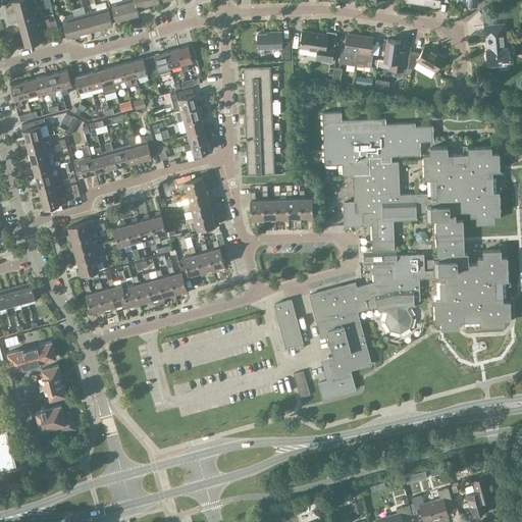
[(12,0),(16,11),(33,6),(31,0),(12,0)]
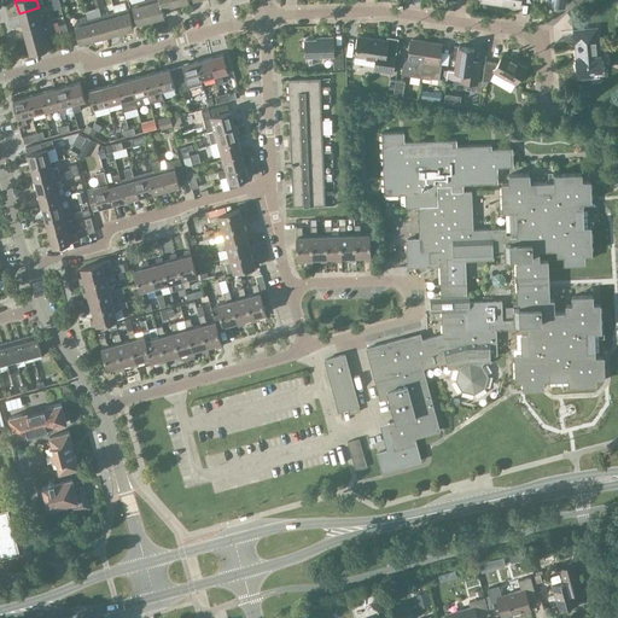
[(136,23),(151,19),(145,0),(143,0),(132,4),(136,23)]
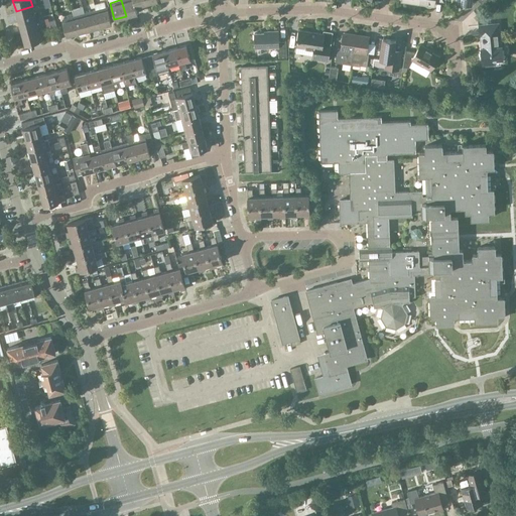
[(137,13),(135,6),(133,0),(121,0),(126,16),(137,13)]
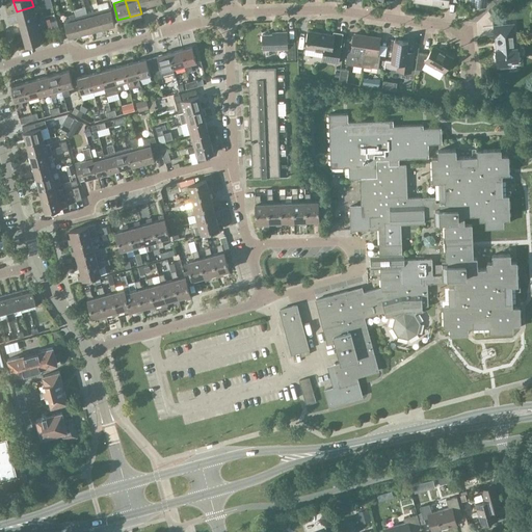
[(20,23),(36,18),(33,6),(17,11),(20,23)]
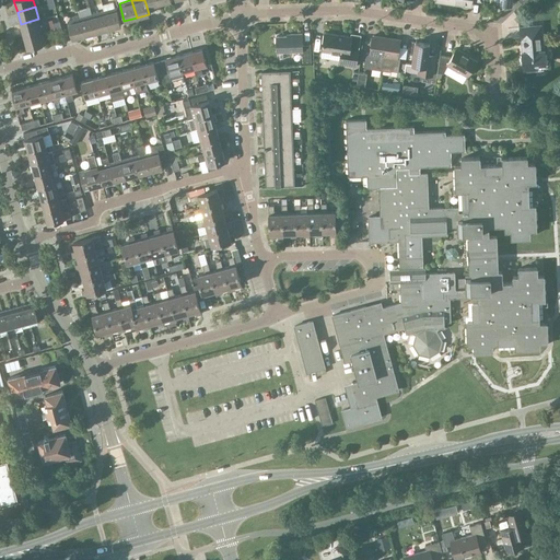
[(104,11),(108,28),(120,25),(116,8),(104,11)]
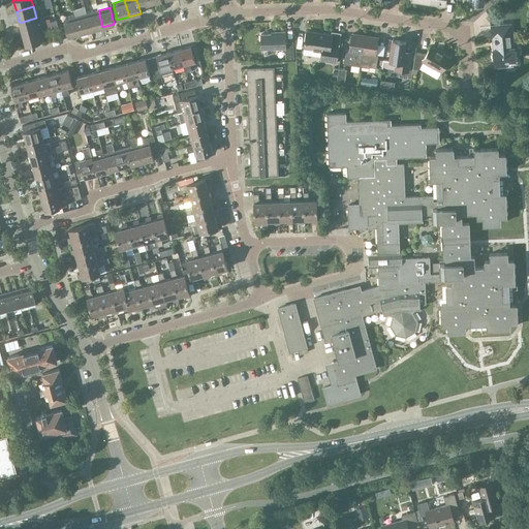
[(91,30),(102,27),(98,10),(87,13),(91,30)]
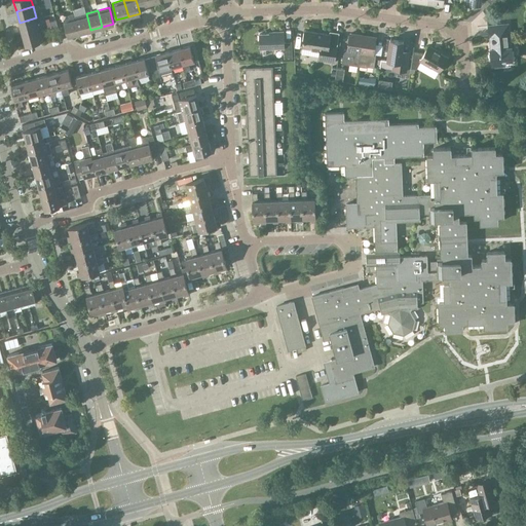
[(79,33),(90,30),(86,13),(75,16),(79,33)]
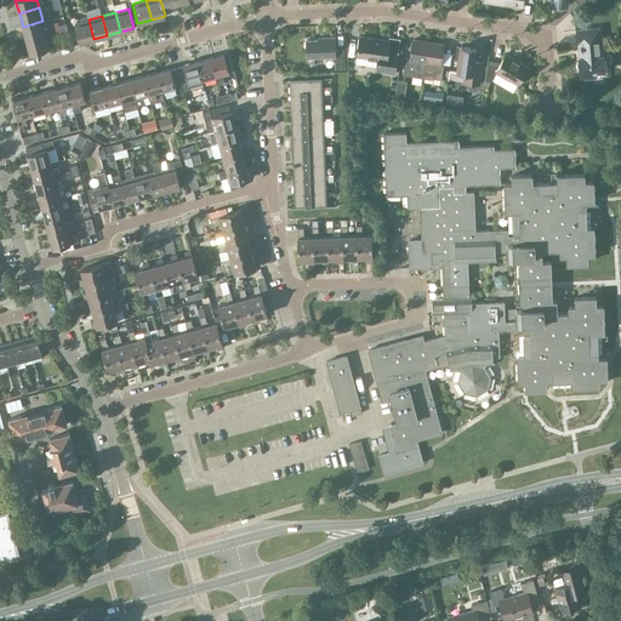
[(80,43),(93,39),(89,20),(74,23),(80,43)]
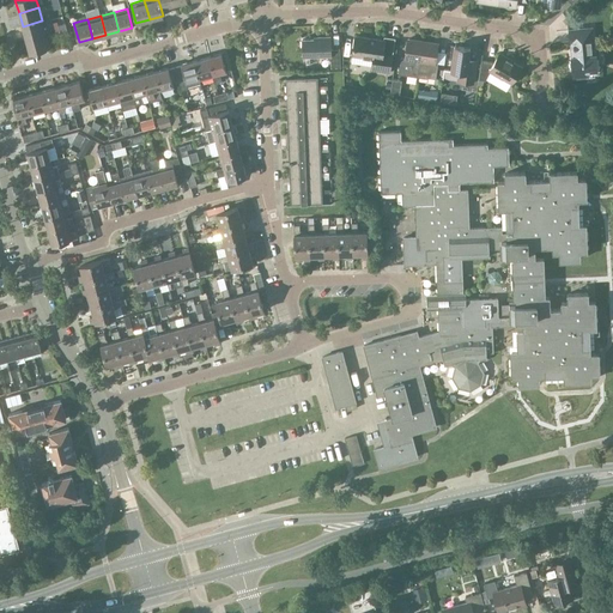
[(26,40),(46,34),(42,20),(23,26),(26,40)]
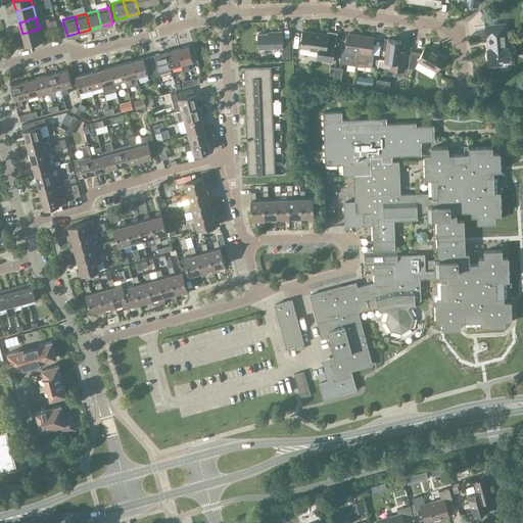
[(507,46),(506,27),(505,24),(484,25),(488,65),(500,64),(500,60),(510,60),(508,46),(507,46)]
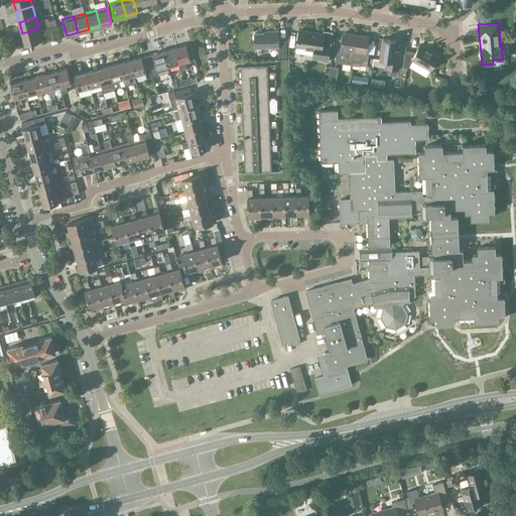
[(38,28),(22,33),(25,44),(41,40),(38,28)]
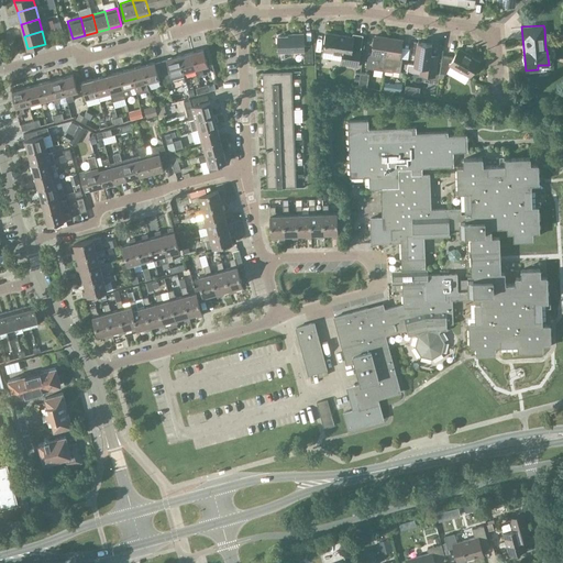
[(360,50),(352,48),(353,37),(327,33),(326,42),(324,42),(323,51),(342,53),(340,64),(357,67),(360,50)]
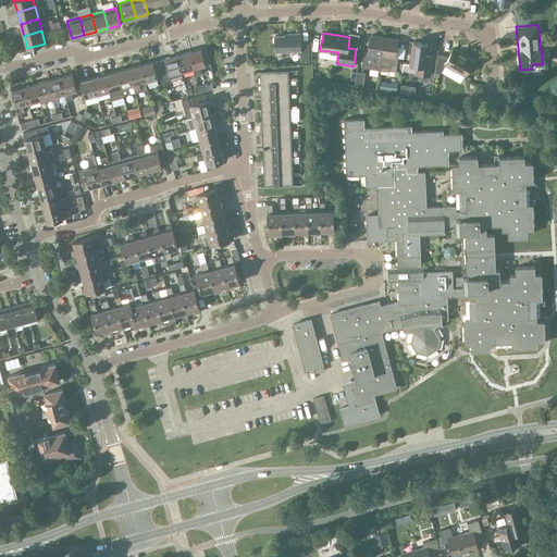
[(309,45),(300,45),(300,34),(288,34),(288,36),(274,36),(275,51),(300,50),(300,62),(309,62),(309,45)]
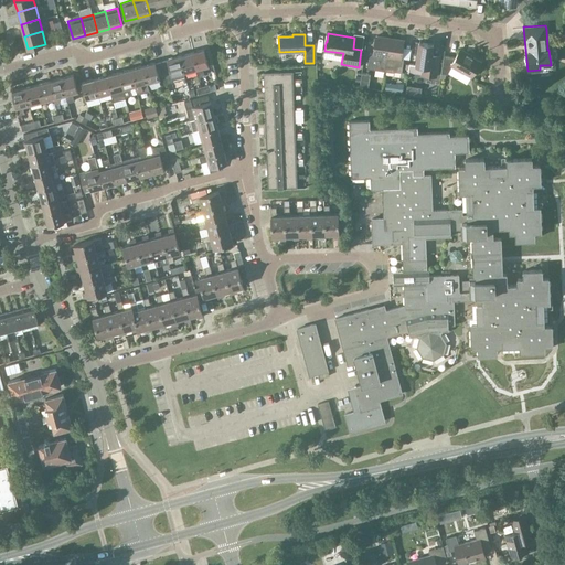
[(384,71),(390,38),(375,35),(373,53),(370,52),(368,68),(384,71)]
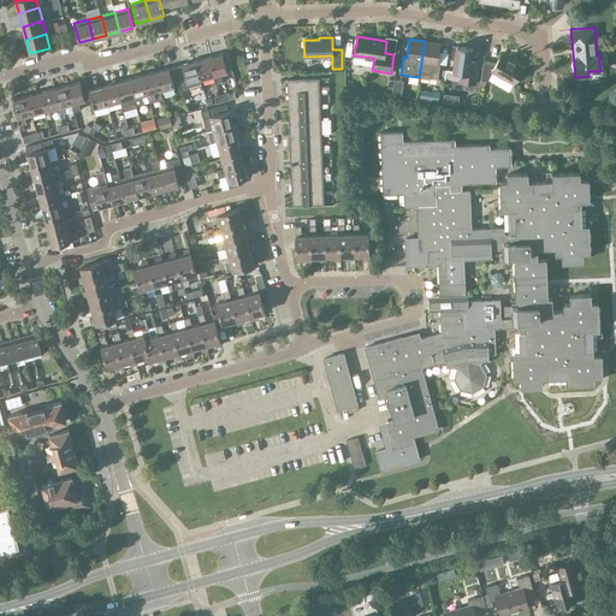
[(437,63),(440,43),(425,41),(419,77),(428,78),(428,77),(438,80),(440,64),(437,63)]
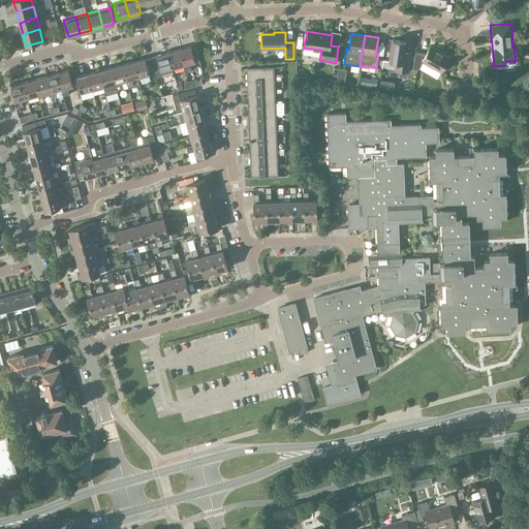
[(408,72),(410,56),(404,55),(405,41),(392,39),(389,61),(396,62),(395,70),(408,72)]
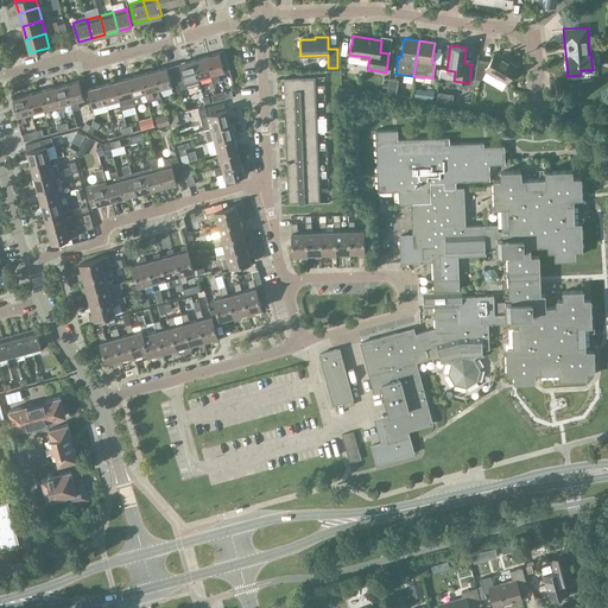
[(220,81),(219,75),(225,73),(220,54),(206,57),(211,76),(213,83),(220,81)]
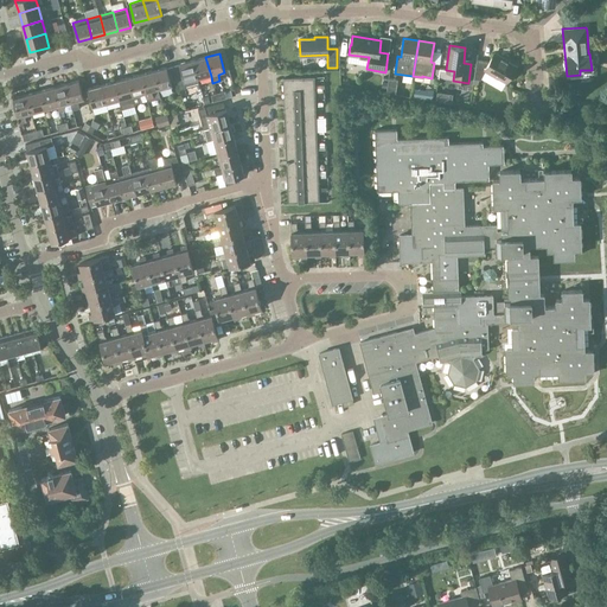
[(497,78),(498,77),(506,82),(516,66),(493,53),(489,62),(477,59),(473,78),(480,80),(485,70),(491,74),(491,75),(497,78)]
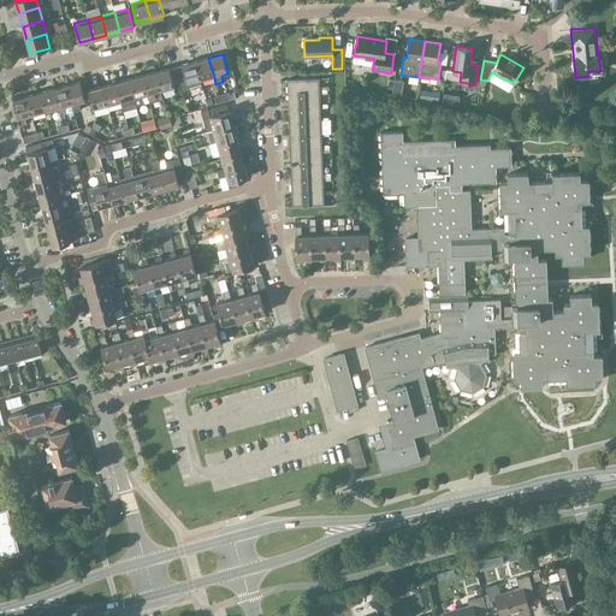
[(201,81),(214,77),(208,58),(195,61),(201,81)]
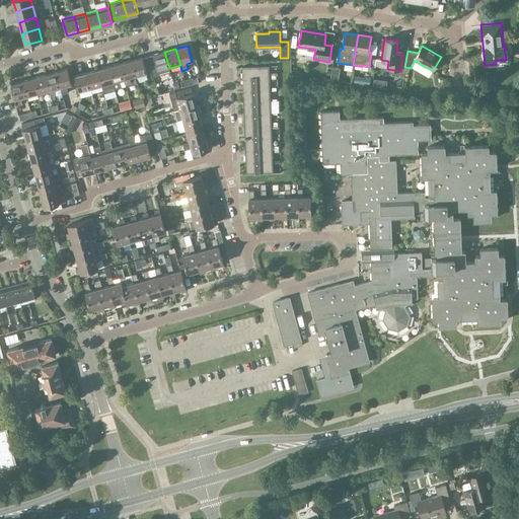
[(170,71),(169,68),(164,52),(154,55),(154,56),(148,57),(151,69),(153,76),(170,71)]
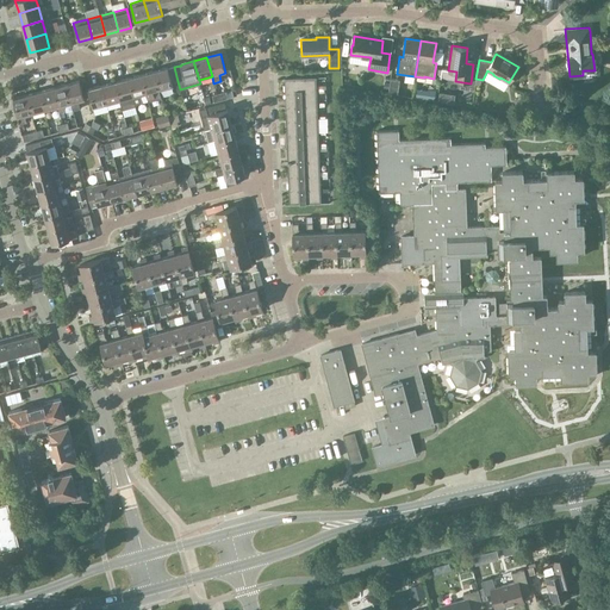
[(172,83),(178,81),(174,67),(168,69),(167,68),(154,72),(160,91),(173,87),(172,83)]
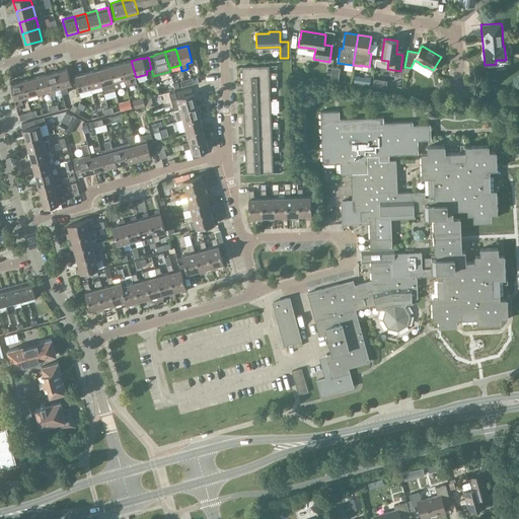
[(137,83),(136,77),(131,61),(120,64),(125,80),(126,86),(137,83)]
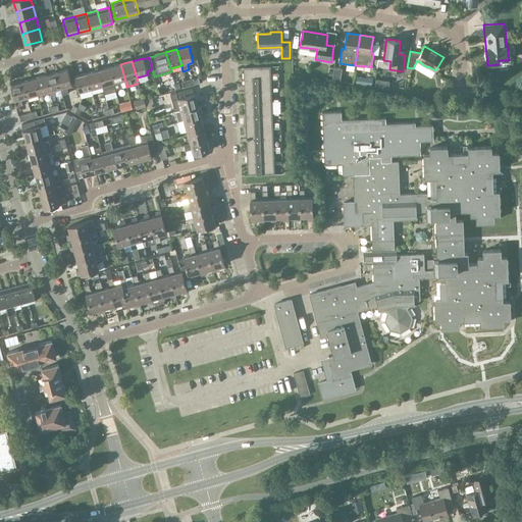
[(119,83),(125,81),(120,64),(109,67),(115,90),(121,88),(119,83)]
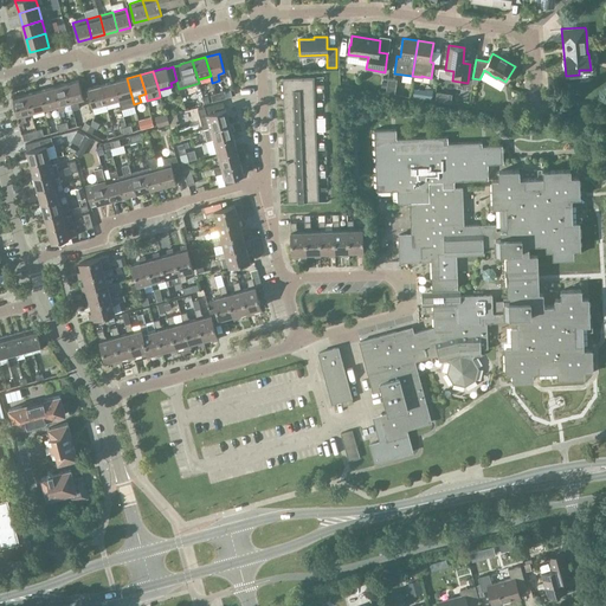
[(283,92),(314,91),(314,77),(283,78),(283,92)]
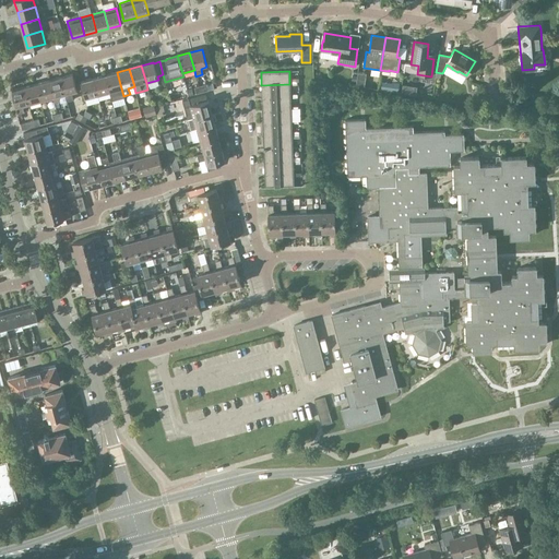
[(125,97),(123,96),(117,72),(105,75),(110,93),(109,93),(111,100),(125,97)]
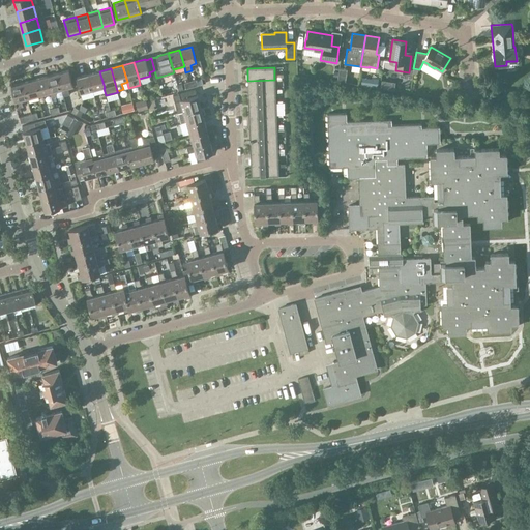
[(339,68),(337,81),(346,82),(347,69),(339,68)]
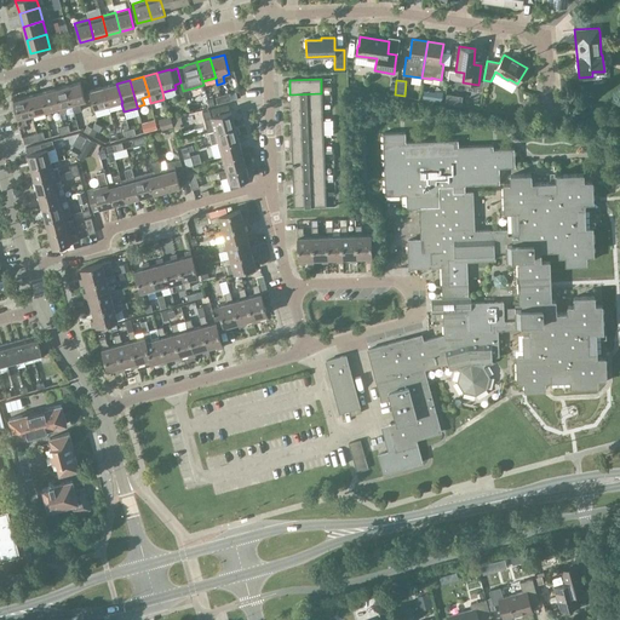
[(81,109),(80,104),(85,102),(80,82),(67,86),(73,105),(74,112),(81,109)]
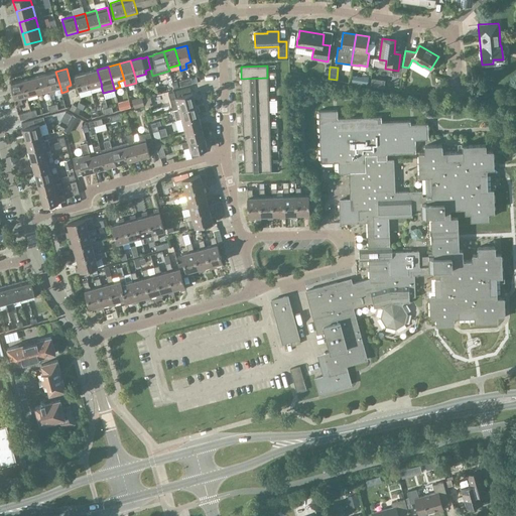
[(90,89),(101,86),(102,86),(97,70),(86,73),(90,89)]
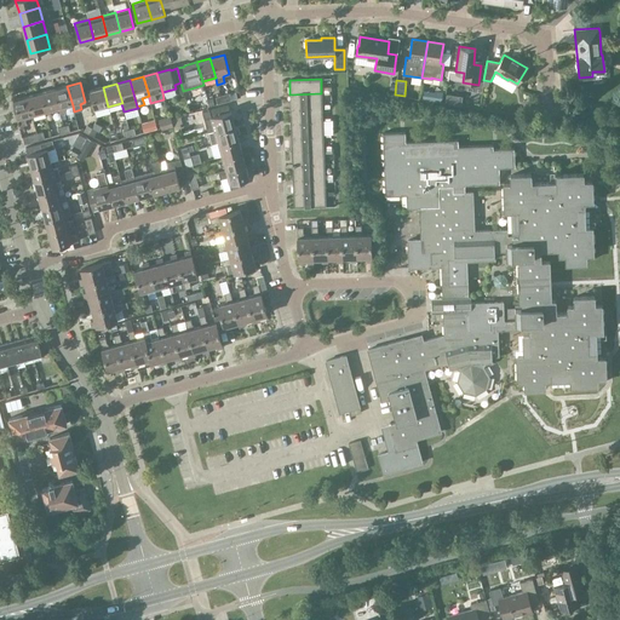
[(65,108),(73,105),(67,86),(53,90),(58,109),(61,115),(67,114),(65,108)]
